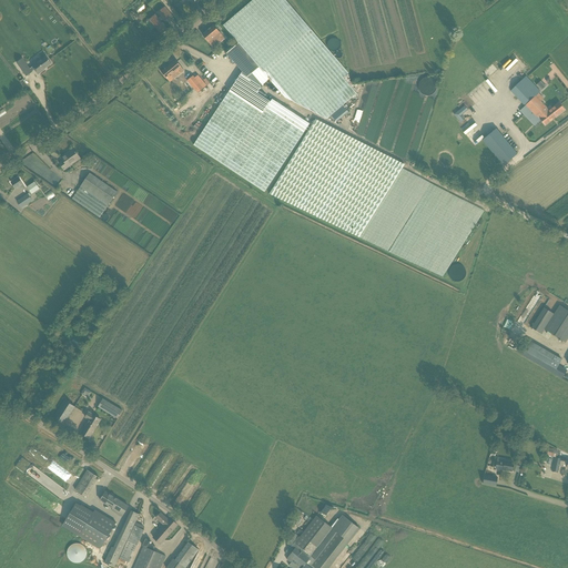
[(285,0),(252,0),(223,26),(235,40),(239,43),(236,44),(226,53),(242,71),(246,78),(252,73),(262,85),(269,79),(284,97),(296,103),(326,119),(356,94),(343,78),(348,73),(333,56),(311,30),(285,0)]
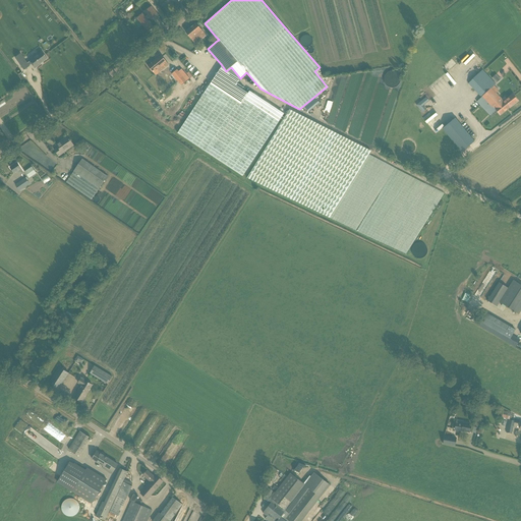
[(157,14),(154,10),(152,6),(146,11),(148,14),(151,18),(157,14)]
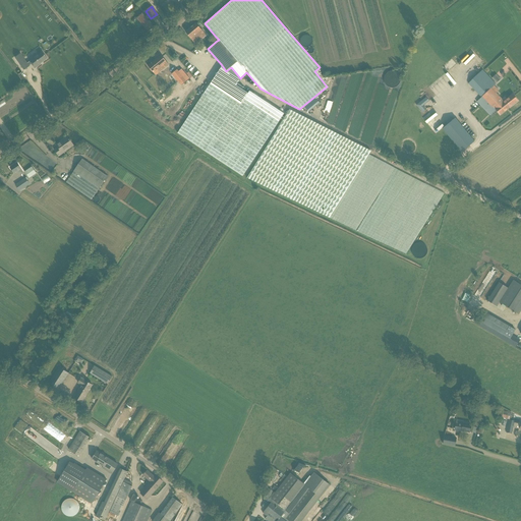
[(153,27),(150,23),(142,13),(137,17),(145,27),(148,31),(153,27)]
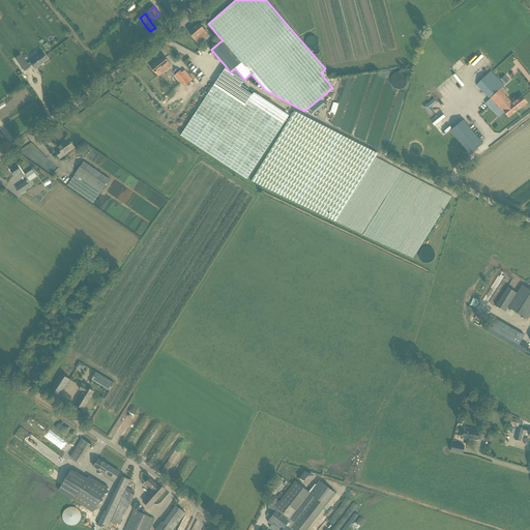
[(197,41),(204,35),(206,38),(209,35),(199,24),(188,32),(197,41)]
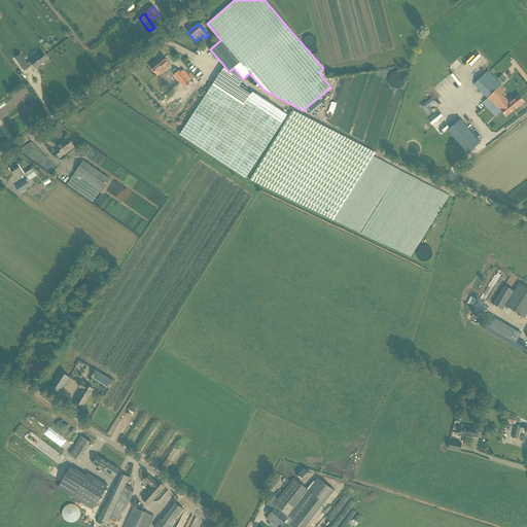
[(486,45),(482,48),(489,58),(493,54),(486,45)]
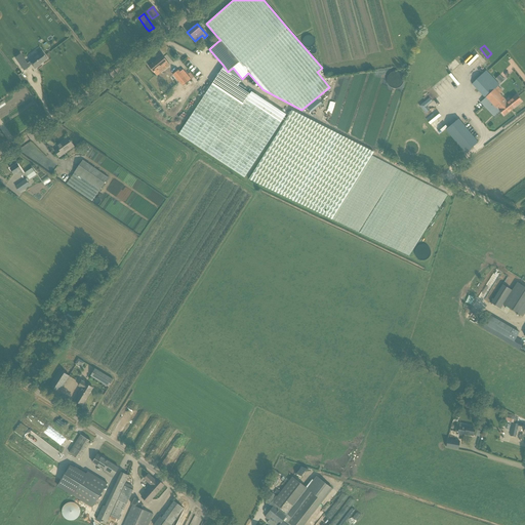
[(28,64),(21,53),(14,58),(24,71),(30,67),(32,65),(35,69),(41,65),(41,64),(47,59),(42,52),(38,55),(36,53),(28,59),(30,62),(28,64)]
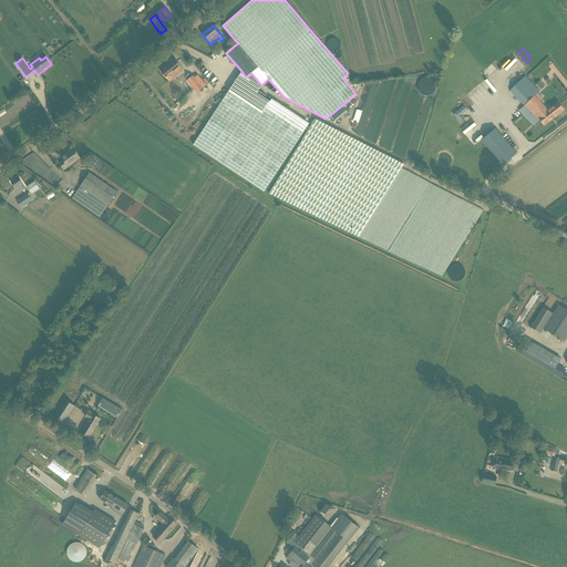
[(174,79),(179,74),(184,70),(175,60),(161,72),(164,76),(167,79),(172,75),(174,79)]
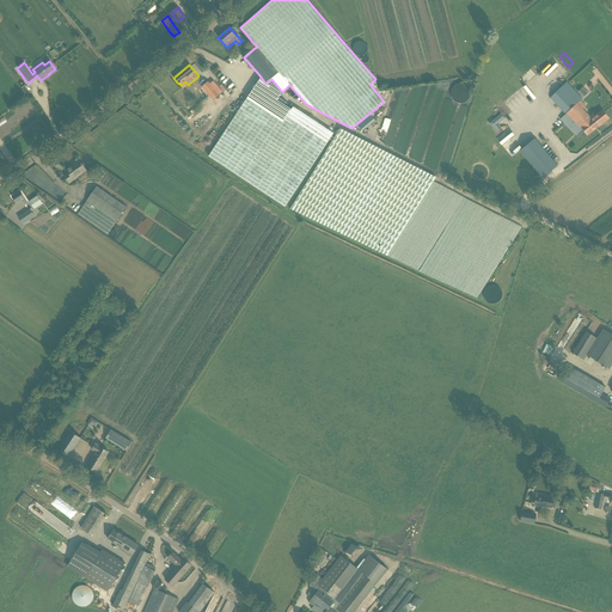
[(255,86),(208,157),(285,207),(334,133),(293,106),(292,109),(285,105),(287,103),(280,98),(280,96),(282,92),(271,79),(265,84),(261,77),(259,79),(256,83),(255,86)]
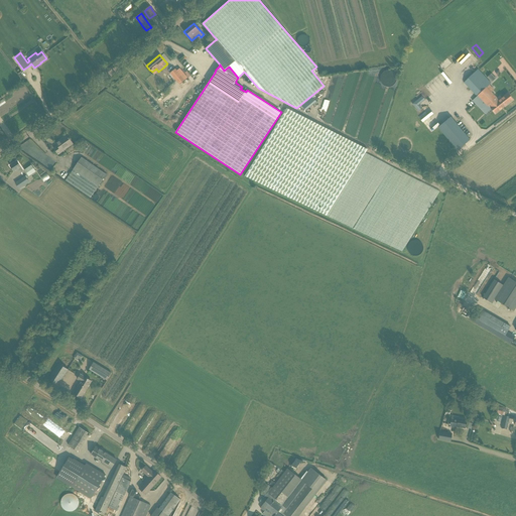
[(175,69),(170,73),(179,85),(187,78),(179,68),(177,71),(175,69)]
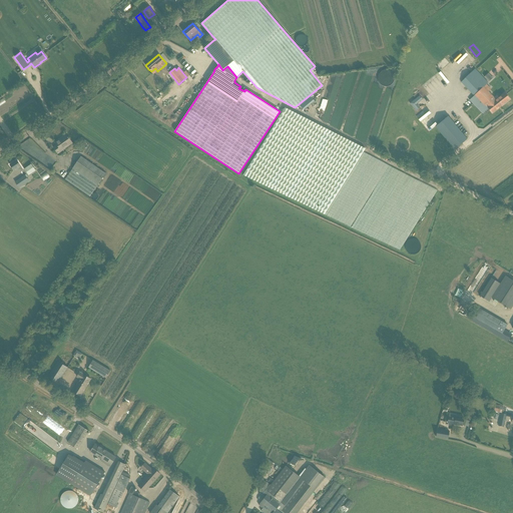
[(475,69),(461,82),(474,96),(483,87),(488,82),(475,69)]
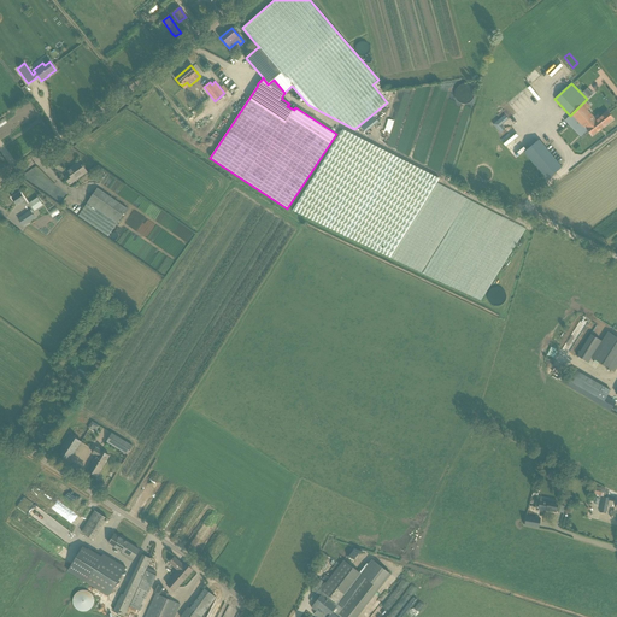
[(588,98),(593,94),(587,88),(582,93),(588,98)]
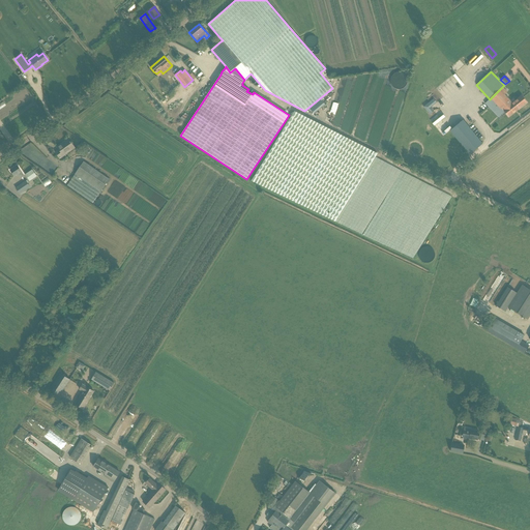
[(490,99),(484,104),(489,108),(495,102),(501,109),(502,109),(508,117),(518,110),(510,100),(504,94),(504,95),(499,90),(490,99)]
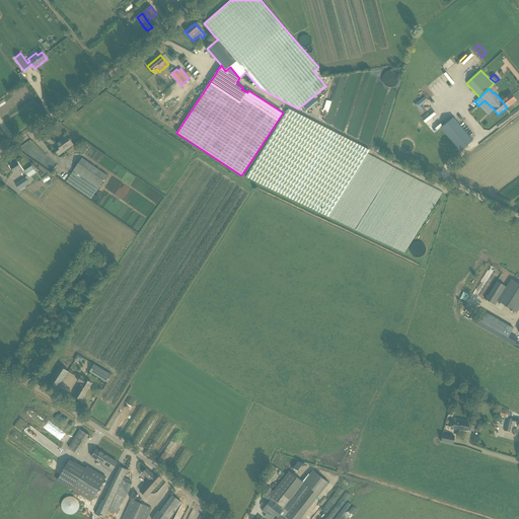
[(500,98),(507,107),(516,100),(511,93),(505,98),(503,96),(500,98)]
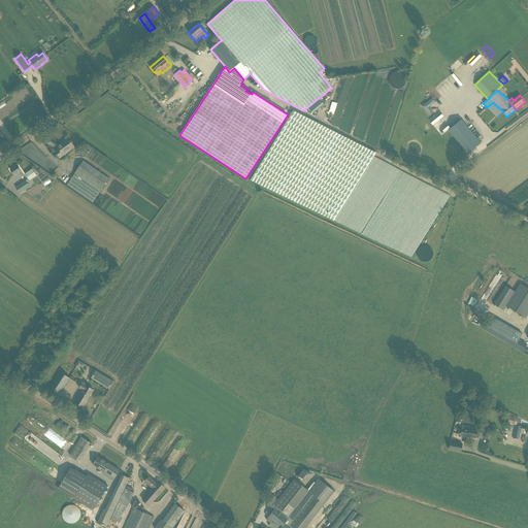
[(431,98),(422,106),(424,109),(434,101),(431,98)]
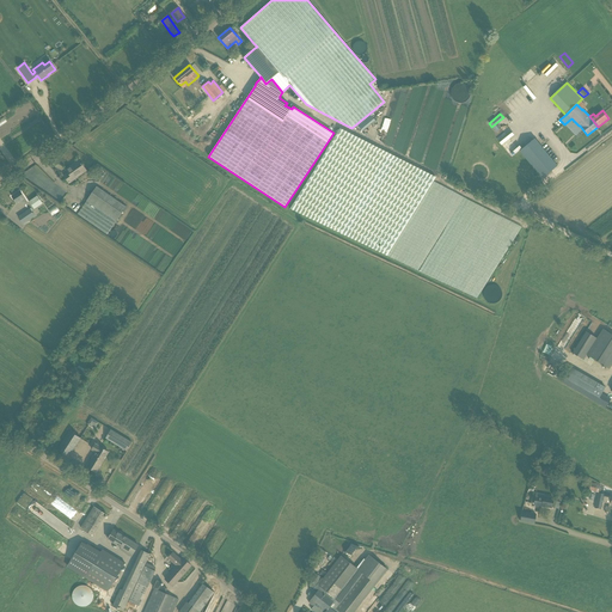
[(340,129),(289,208),(310,219),(387,256),(435,178),(340,129)]
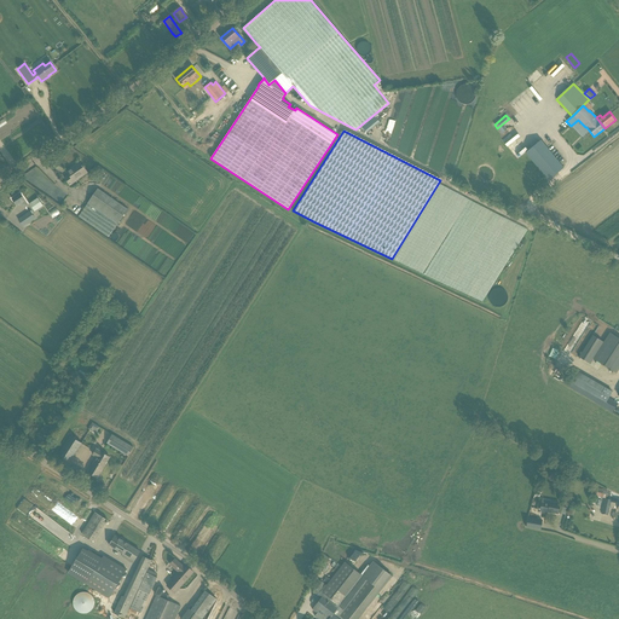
[(525,152),(544,175),(548,180),(563,168),(560,163),(541,140),(525,152)]
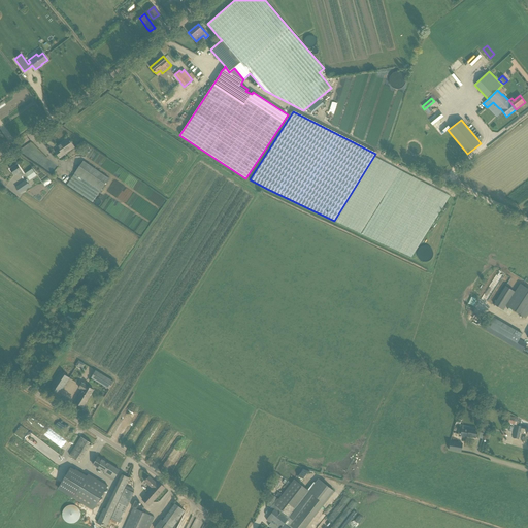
[(75,147),(72,143),(71,142),(70,141),(69,139),(61,144),(61,143),(57,146),(59,149),(55,152),(58,156),(60,159),(75,147)]
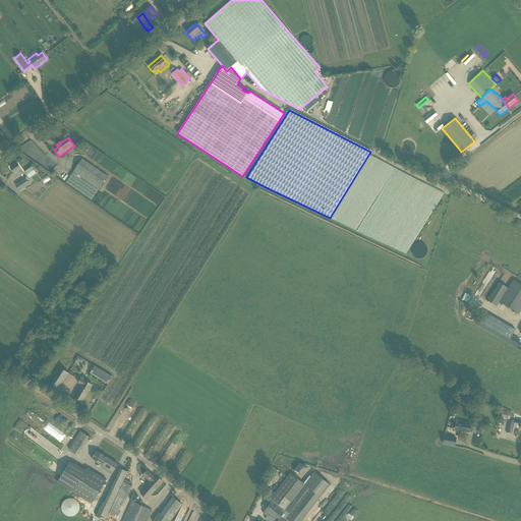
[(99,189),(108,176),(82,159),(73,171),(99,189)]
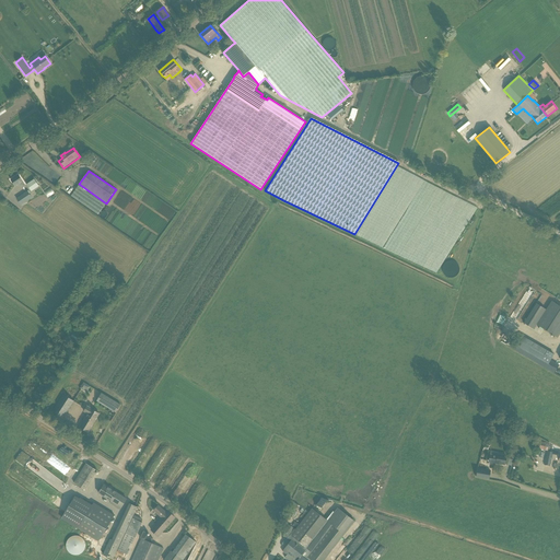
[(25,185),(21,179),(19,175),(11,179),(14,186),(19,183),(22,187),(25,185)]
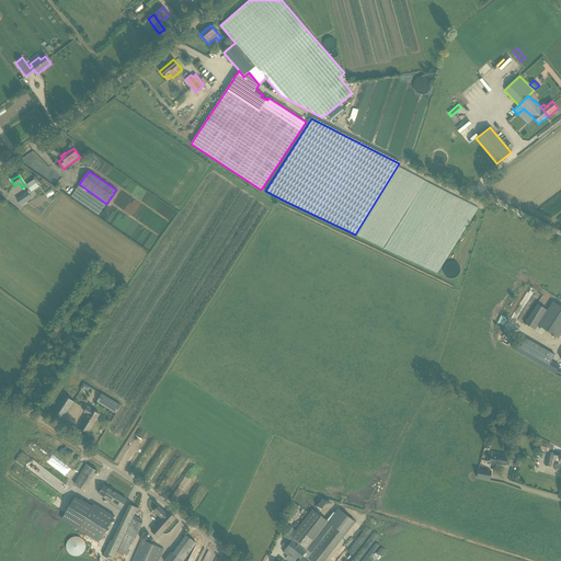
[(451,262),(479,206),(420,178),(419,179),(416,176),(416,175),(414,181),(419,183),(407,209),(410,207),(414,215),(416,213),(413,218),(416,222),(422,232),(424,232),(427,238),(432,241),(434,244),(433,248),(437,244),(439,248),(443,250),(434,254),(433,255),(436,256),(431,260),(437,271),(451,262)]
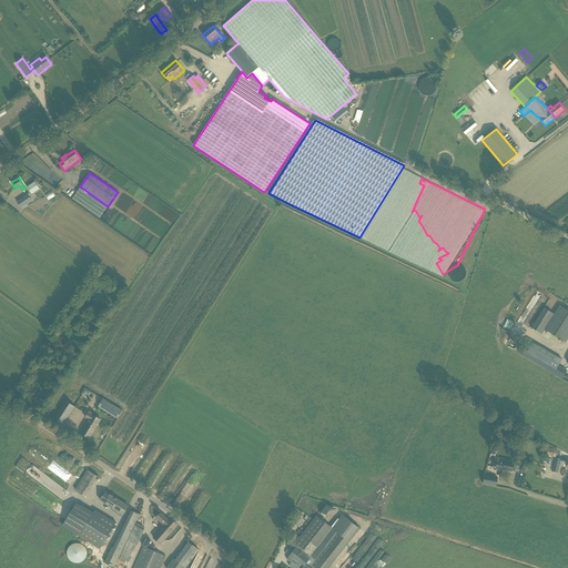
[(40,189),(34,182),(27,188),(32,194),(40,189)]
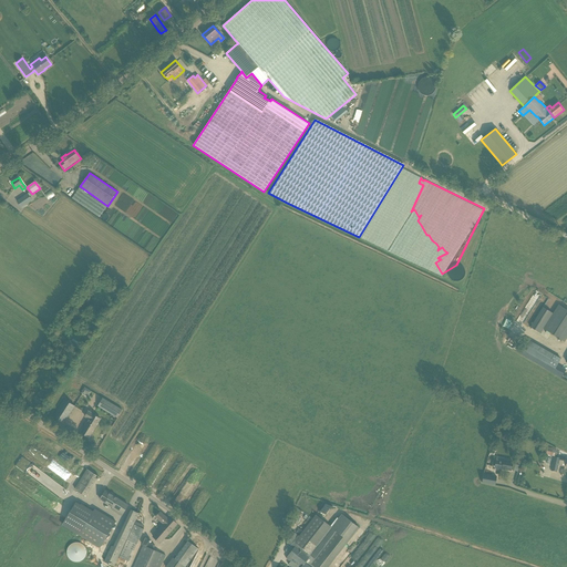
[(80,187),(72,198),(100,217),(107,206),(80,187)]
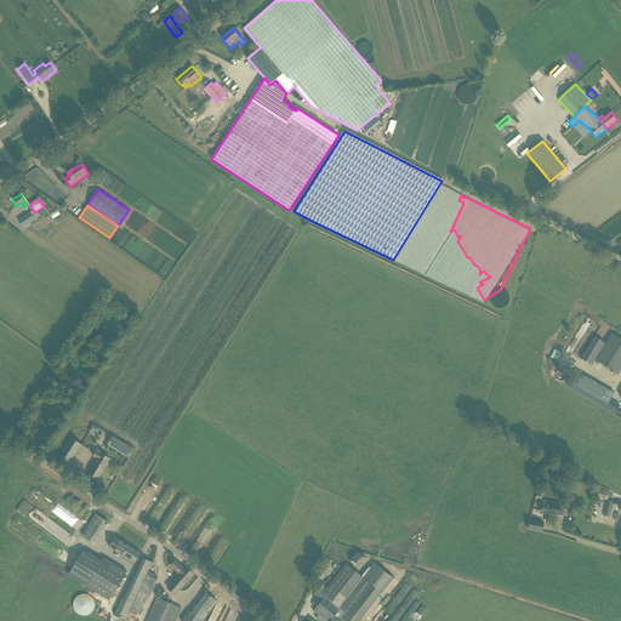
[(60,208),(53,214),(57,218),(64,212),(60,208)]
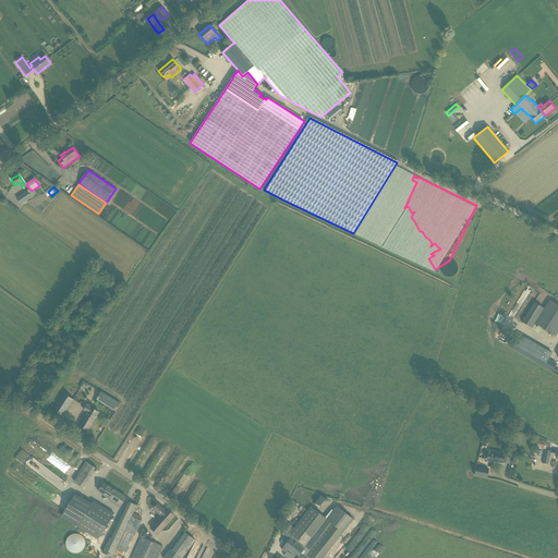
[(21,204),(32,197),(27,191),(16,197),(21,204)]
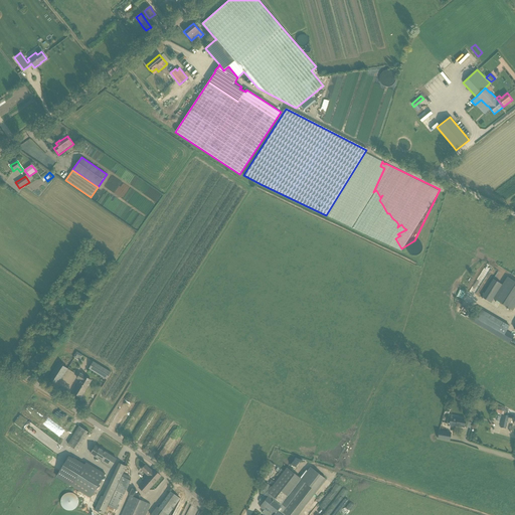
[(496,269),(491,265),(481,277),(486,281),(496,269)]
